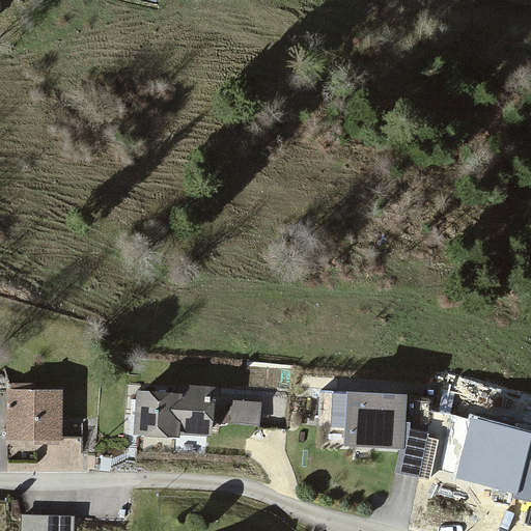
[(178,396),(140,394),(137,436),(175,438),(175,432),(210,436),(213,389),(179,387),(178,396)]
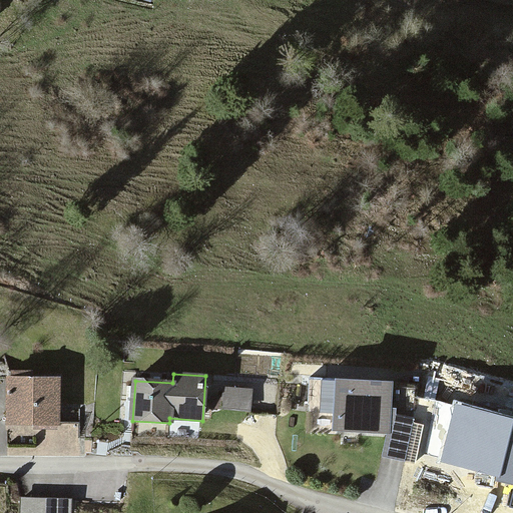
[(392,382),(321,379),(319,412),(333,413),(332,431),(386,433),(382,457),(405,462),(414,419),(396,414),(396,409),(391,408),(392,382)]
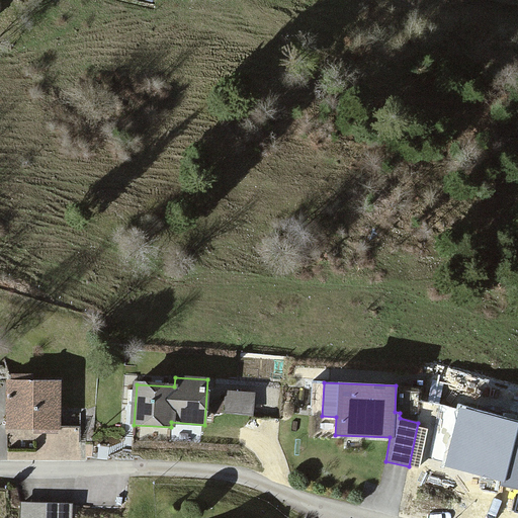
[(59,383),(9,383),(8,427),(59,428),(59,383)]
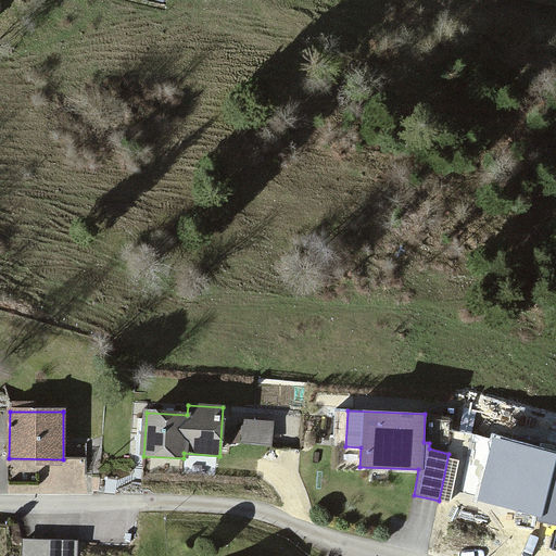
[(241,431),(228,429),(227,441),(270,445),(273,422),(242,419),(241,431)]
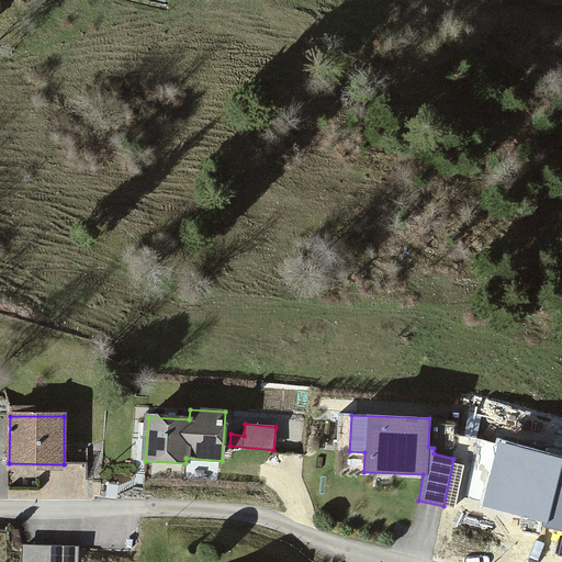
[(561,457),(497,441),(482,505),(543,521),(542,528),(561,532),(561,457)]
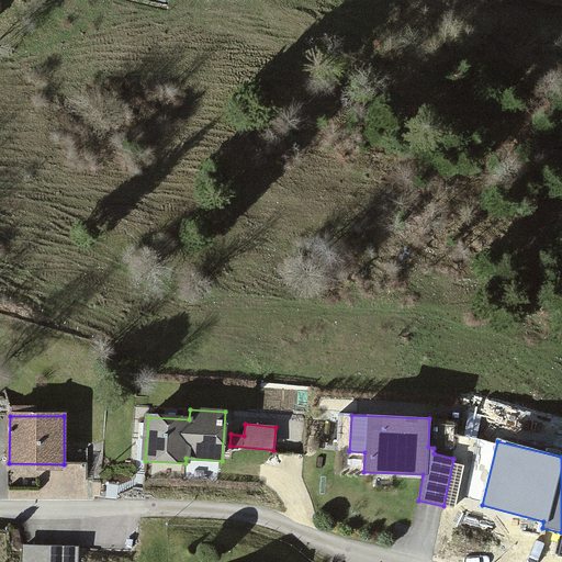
[(75,561),(76,547),(22,544),(21,561),(75,561)]
